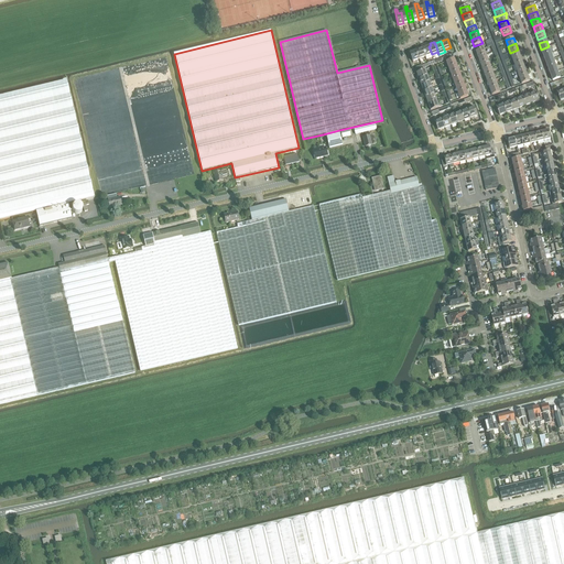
[(421,46),(422,49),(425,56),(432,54),(429,46),(427,44),(426,44),(424,45),(423,45),(423,46),(421,46)]
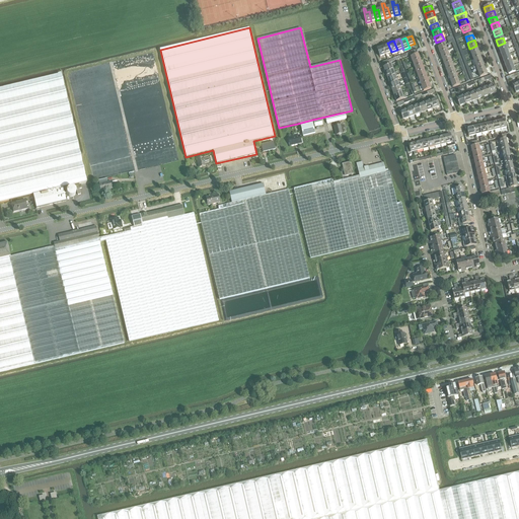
[(507,49),(505,43),(498,46),(500,51),(507,49)]
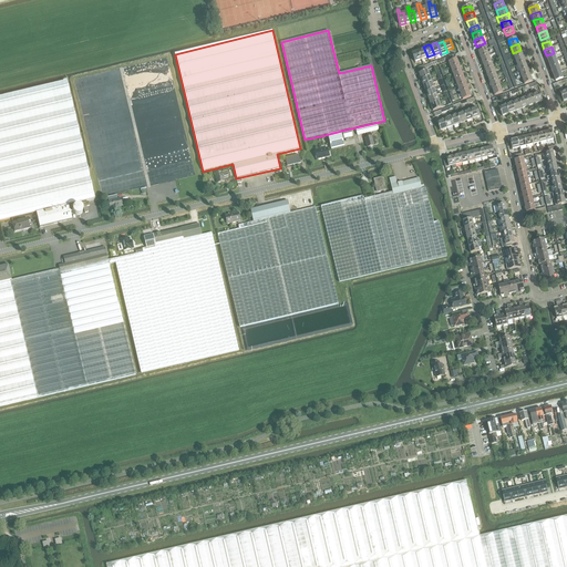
[(424,49),(418,51),(421,60),(428,57),(424,49)]
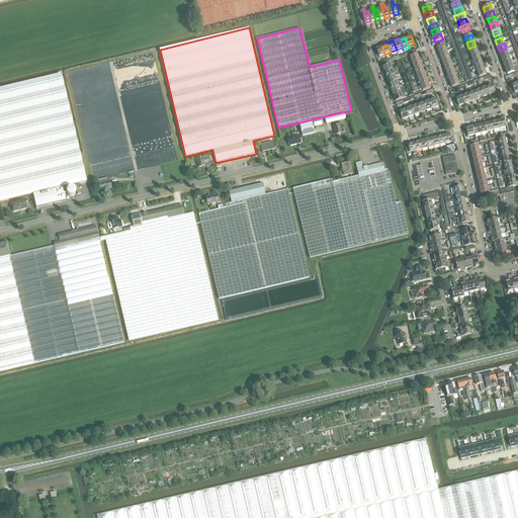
[(437,48),(439,53),(446,51),(444,45),(437,48)]
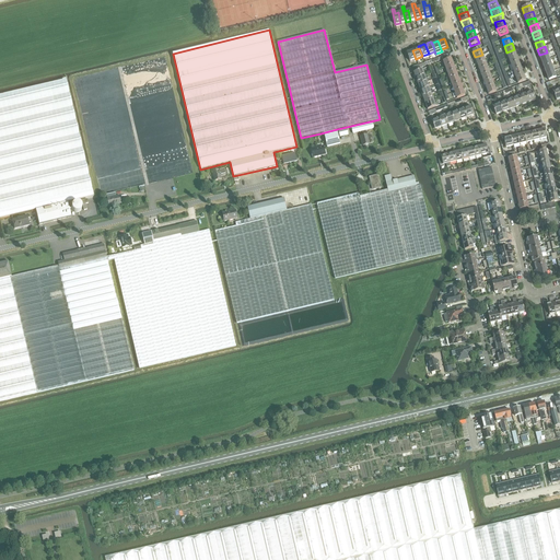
[(516,56),(514,49),(506,53),(509,58),(516,56)]
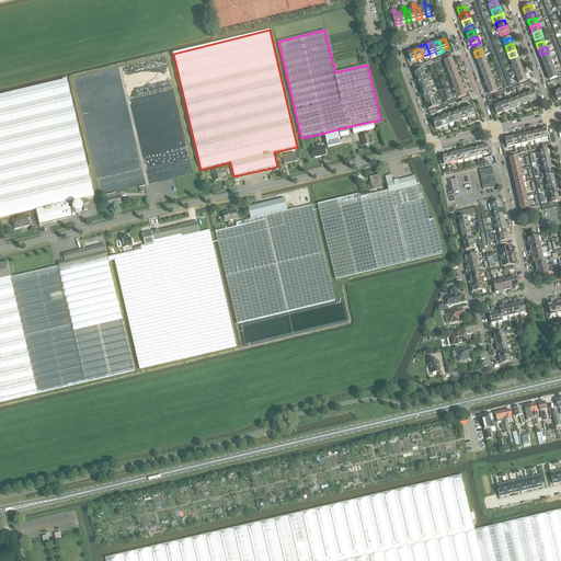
[(410,61),(416,59),(413,50),(408,53),(410,61)]
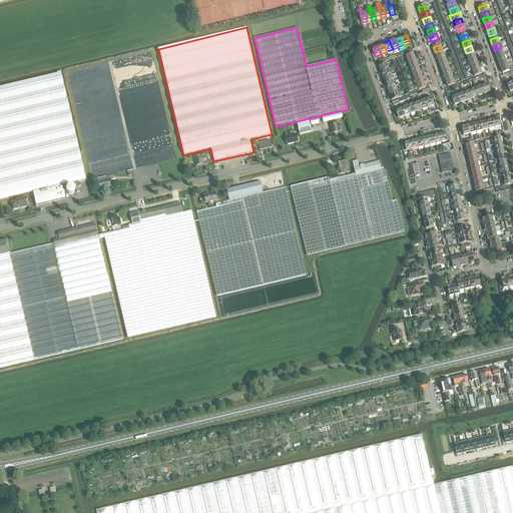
[(503,54),(501,48),(494,50),(496,56),(503,54)]
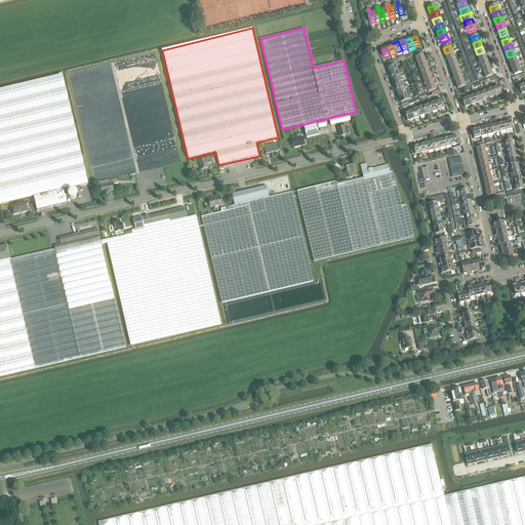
[(454,56),(452,51),(445,53),(447,59),(454,56)]
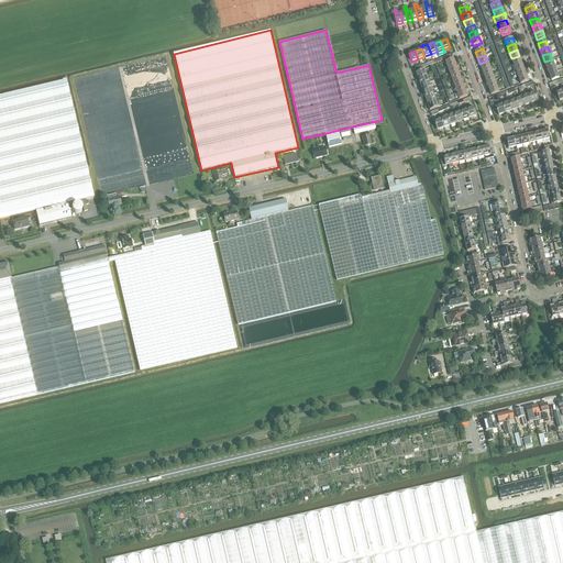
[(514,65),(521,62),(519,56),(511,58),(514,65)]
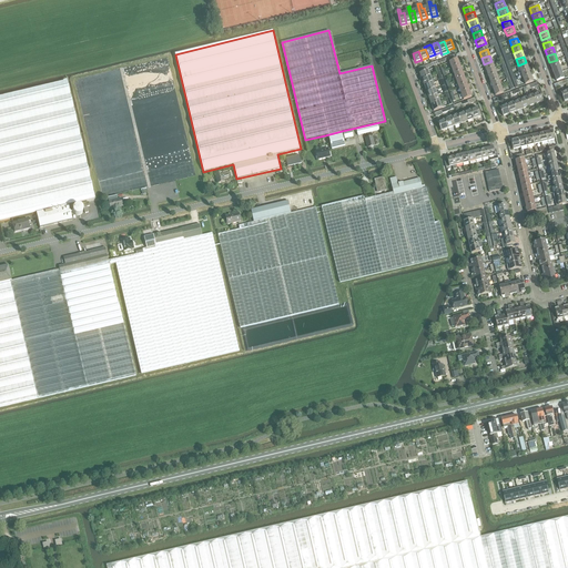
[(449,62),(452,69),(460,66),(457,59),(449,62)]
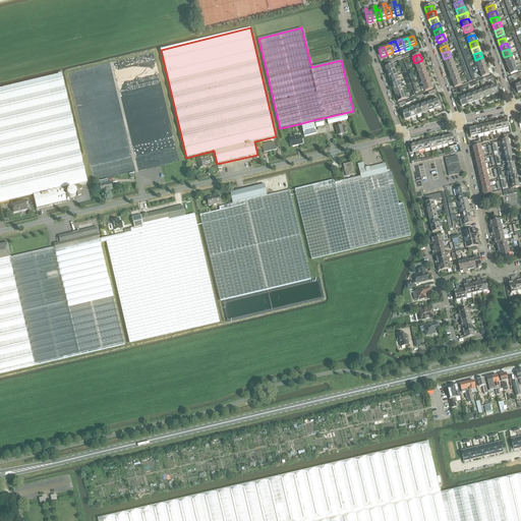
[(507,63),(513,60),(511,55),(504,57),(507,63)]
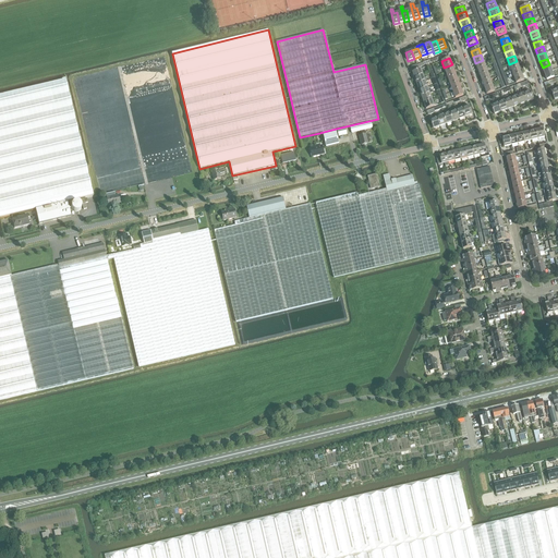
[(485,67),(483,60),(475,63),(477,70),(485,67)]
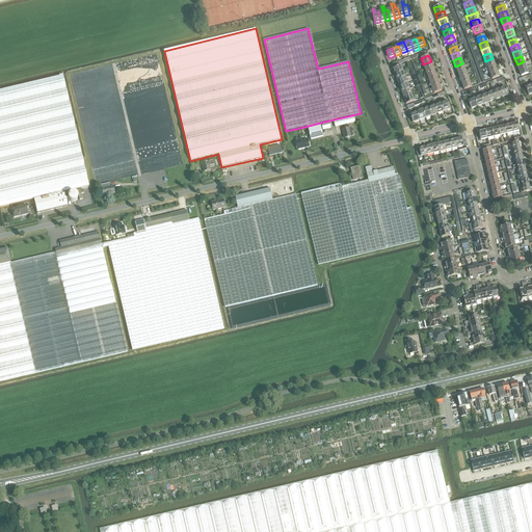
[(496,64),(493,58),(485,61),(487,68),(496,64)]
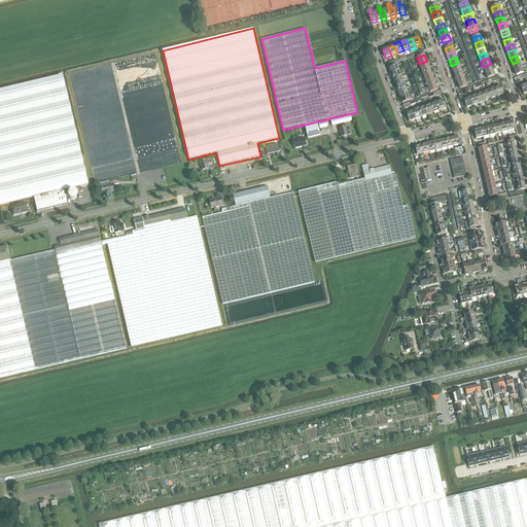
[(429,66),(427,61),(419,64),(421,69),(429,66)]
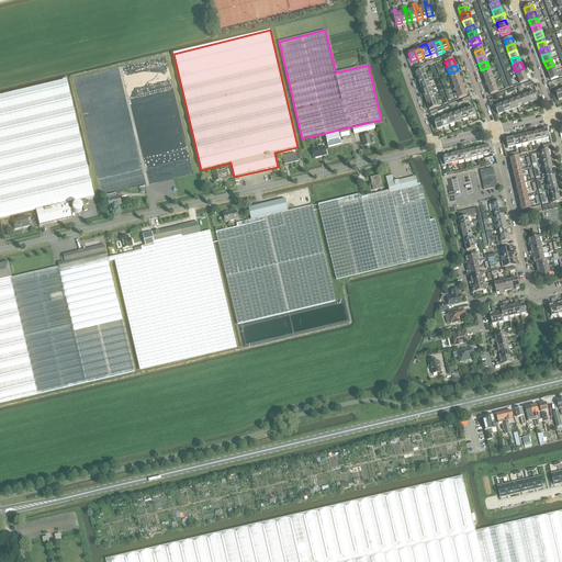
[(555,71),(553,65),(547,68),(549,74),(555,71)]
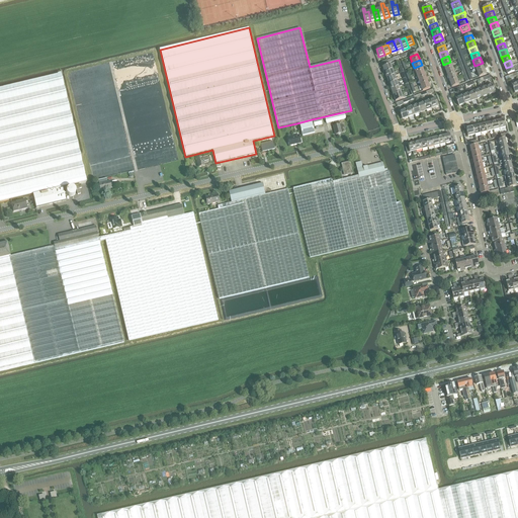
[(453,68),(450,62),(443,65),(445,70),(453,68)]
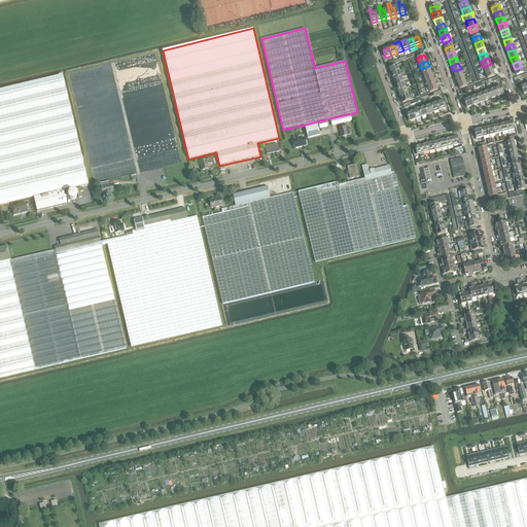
[(486,72),(493,70),(491,64),(483,67),(486,72)]
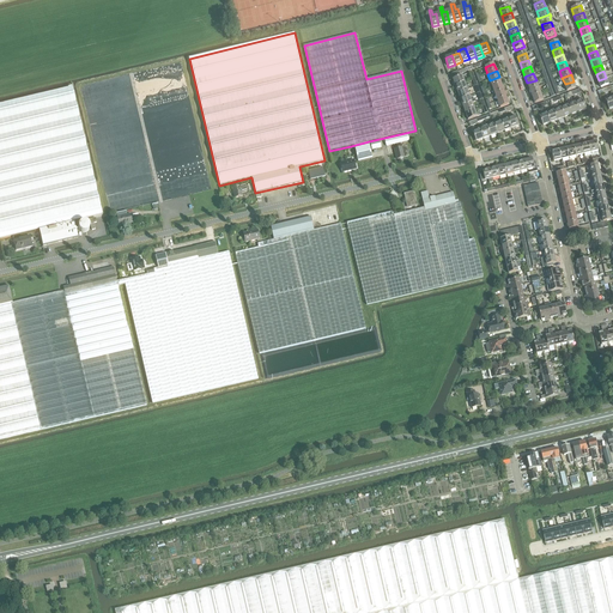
[(453,79),(455,86),(465,83),(462,76),(453,79)]
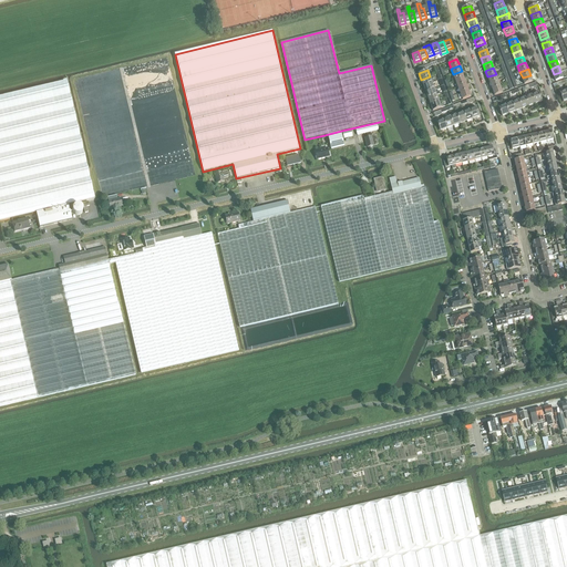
[(464,78),(462,71),(453,74),(455,81),(464,78)]
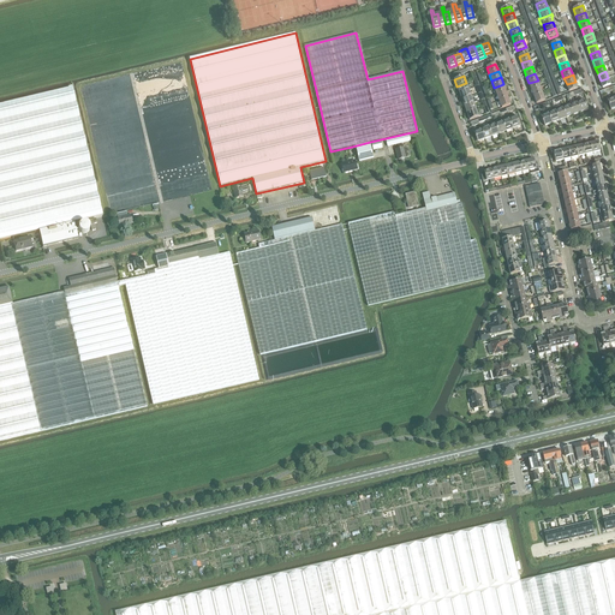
[(603,88),(610,85),(608,78),(601,81),(603,88)]
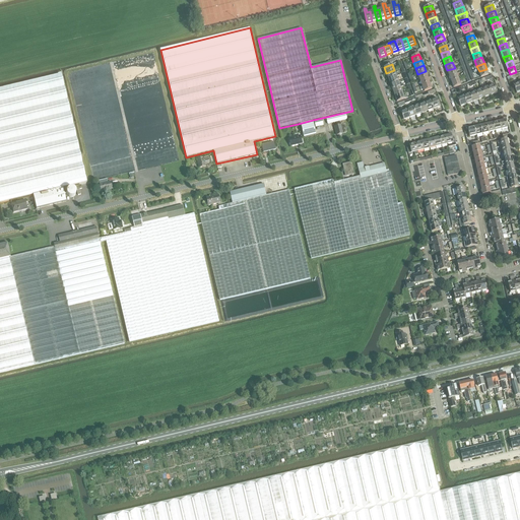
[(457,73),(455,68),(447,70),(450,76),(457,73)]
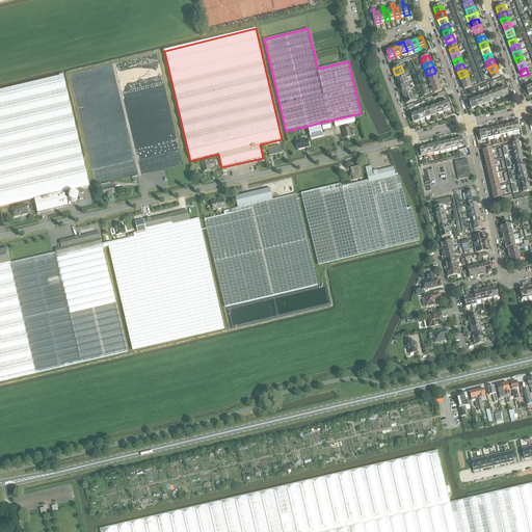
[(500,76),(498,71),(490,73),(493,79),(500,76)]
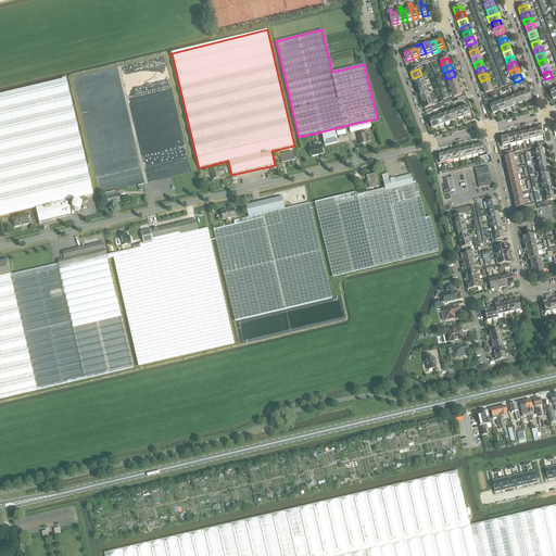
[(424,81),(421,75),(413,78),(416,84),(424,81)]
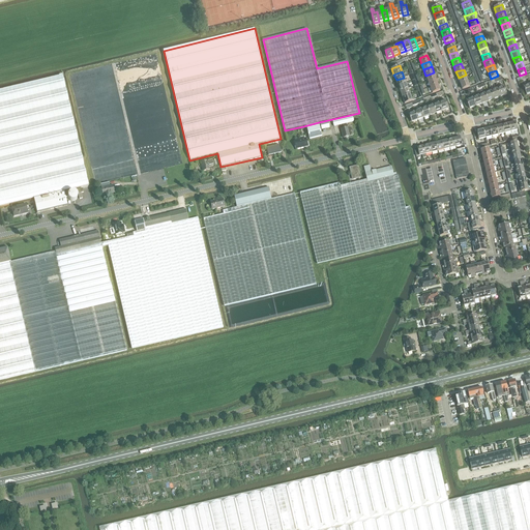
[(428,82),(436,79),(434,72),(425,76),(428,82)]
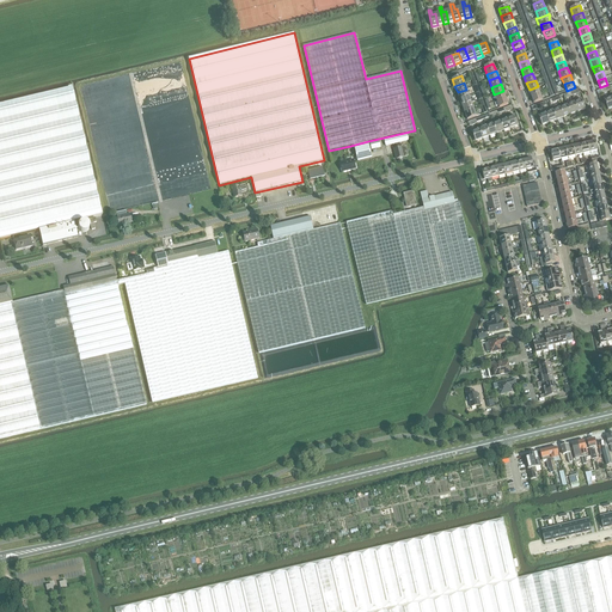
[(68,89),(0,104),(0,238),(40,230),(43,245),(78,237),(74,221),(102,214),(72,86),(68,87),(68,89)]
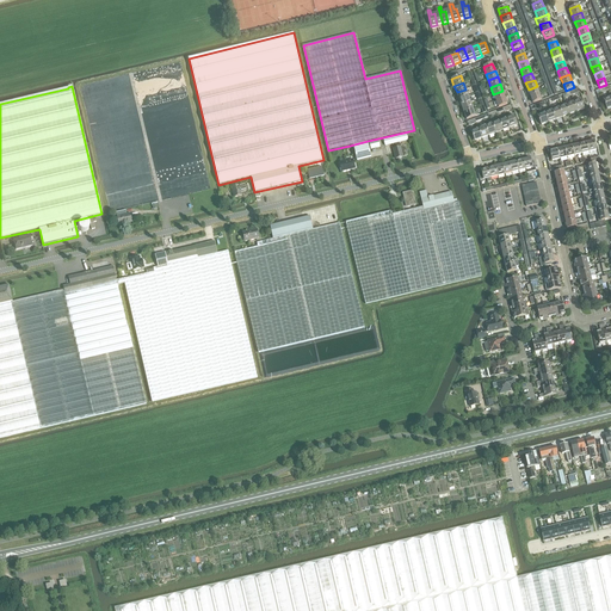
[(531,97),(539,93),(537,86),(529,90),(531,97)]
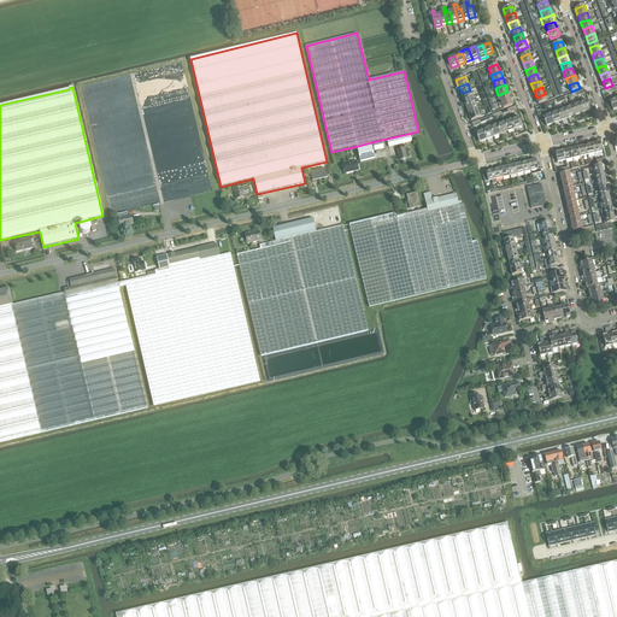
[(472,97),(470,90),(462,93),(464,100),(472,97)]
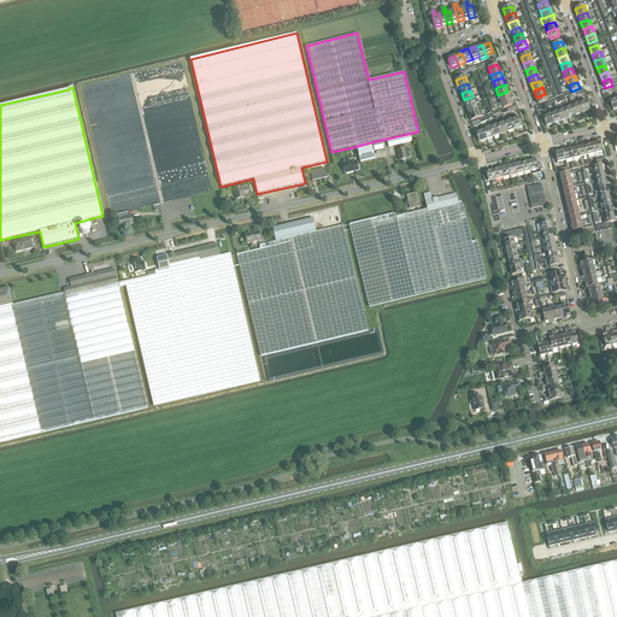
[(510,99),(507,92),(498,95),(501,101),(510,99)]
